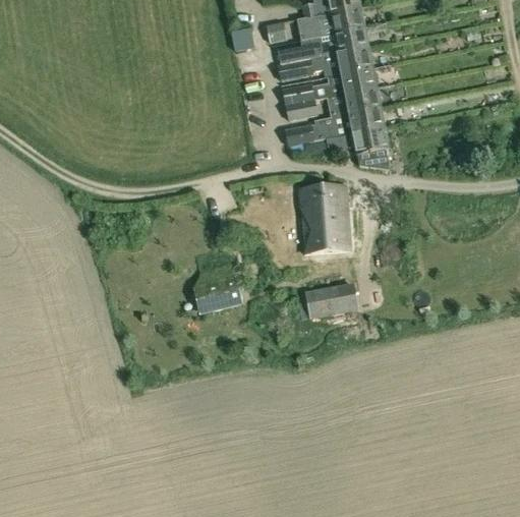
[(300,5),(302,16),(328,11),(360,5),(358,0),(312,0),(313,3),(300,5)]
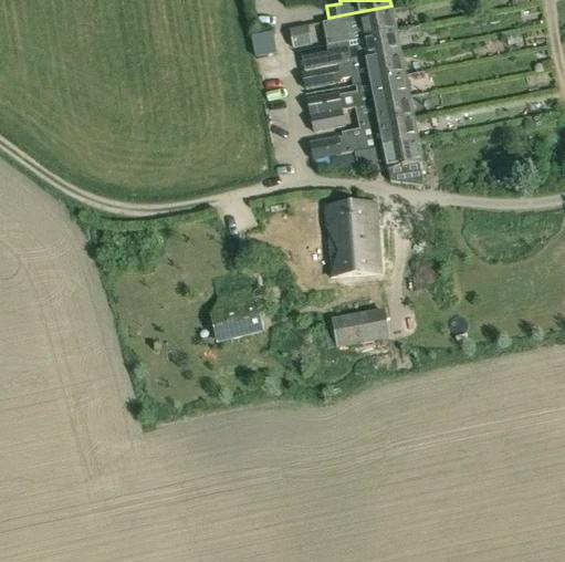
[(356,12),(328,18),(322,19),(326,43),(362,37),(396,30),(391,9),(391,6),(356,12)]
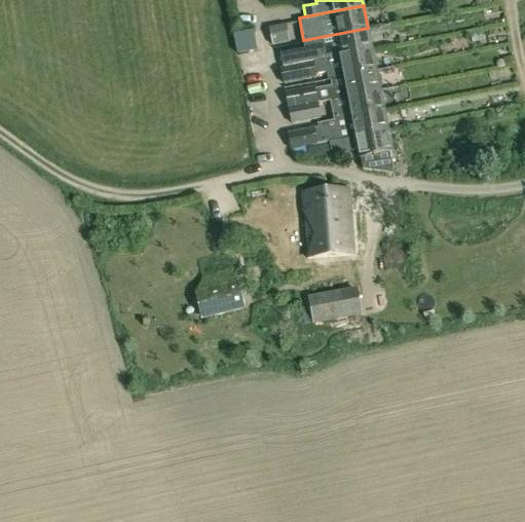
[(283,23),(266,26),(269,44),(286,41),(283,23)]
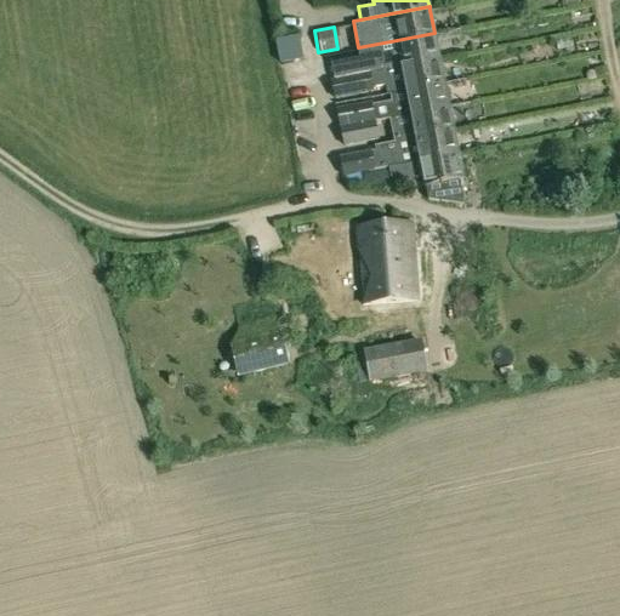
[(397,40),(358,47),(360,55),(350,57),(331,61),(334,78),(353,74),(369,70),(439,57),(434,33),(397,40)]
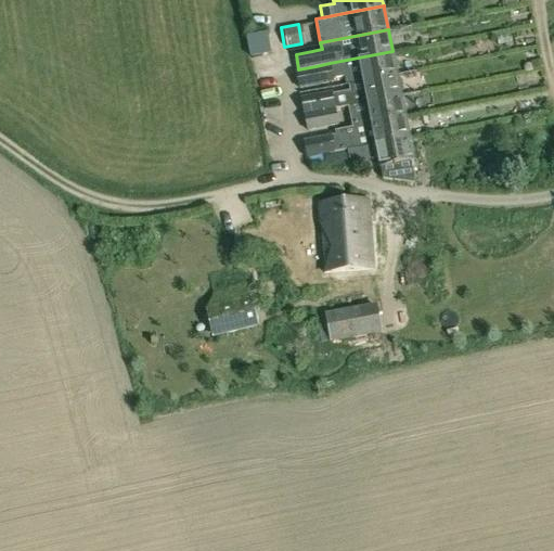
[(330,63),(332,77),(344,75),(345,82),(348,82),(362,79),(396,73),(393,51),(330,63)]
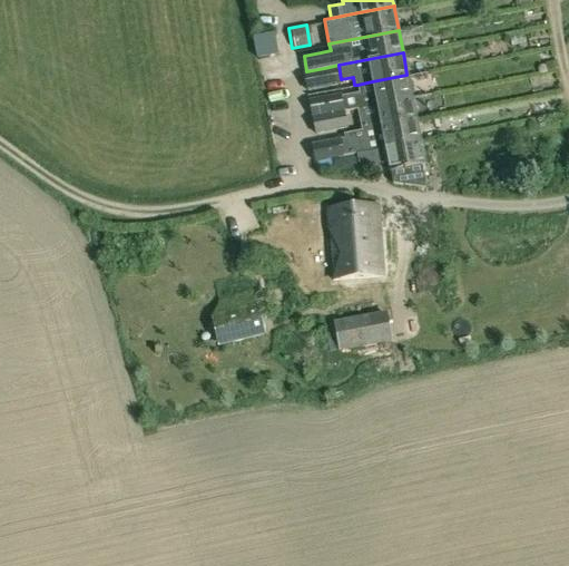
[(342,81),(341,79),(339,65),(324,68),(306,71),(303,72),(306,88),(342,81)]
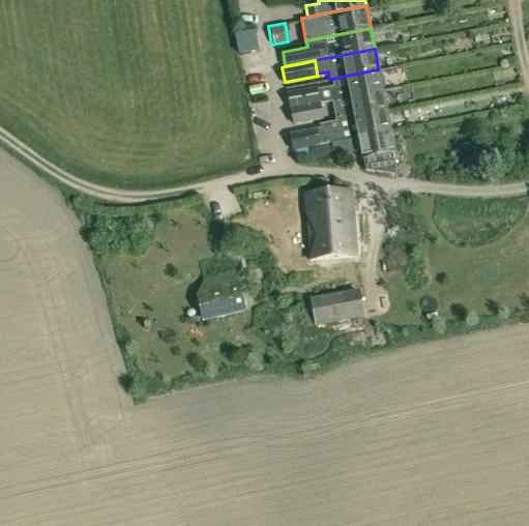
[(378,69),(346,76),(332,79),(333,85),(318,88),(320,101),(328,99),(332,99),(350,95),(382,89),(378,69)]
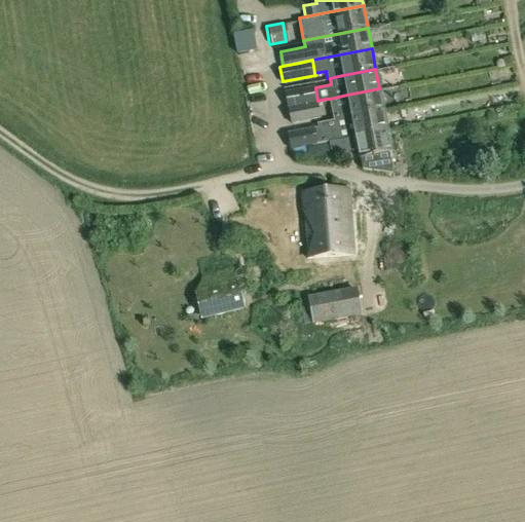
[(317,101),(315,87),(314,84),(285,90),(288,107),(317,101)]
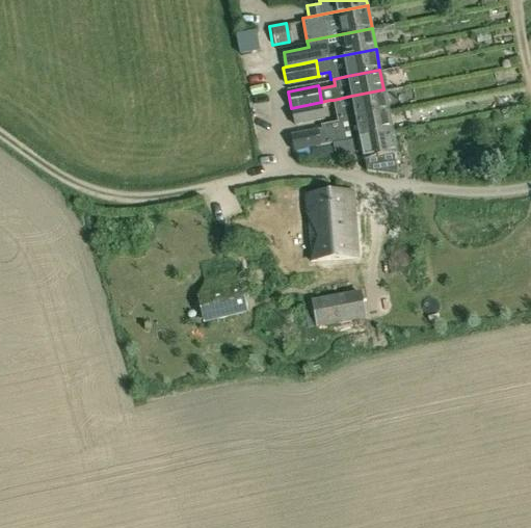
[(344,119),(355,116),(388,110),(383,89),(351,96),(334,100),(338,120),(340,120),(344,119)]
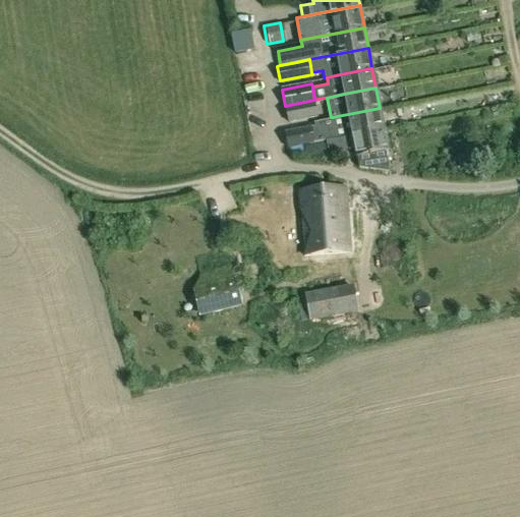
[(318,115),(314,100),(285,106),(287,120),(318,115)]
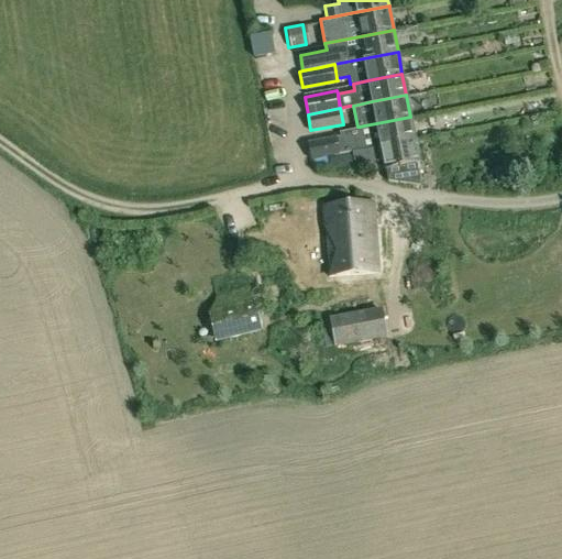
[(376,123),(364,125),(360,127),(341,130),(342,136),(337,138),(335,135),(324,138),(328,154),(339,152),(339,153),(352,150),(381,145),(379,142),(414,135),(410,117),(376,123)]
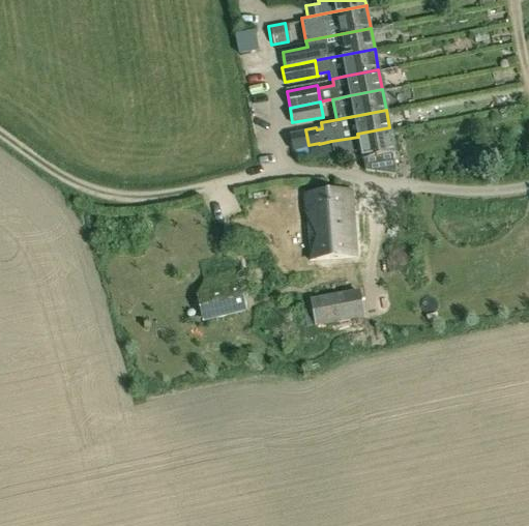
[(389,127),(357,134),(358,137),(331,141),(333,154),(360,149),(364,168),(394,172),(390,151),(394,150),(389,127)]
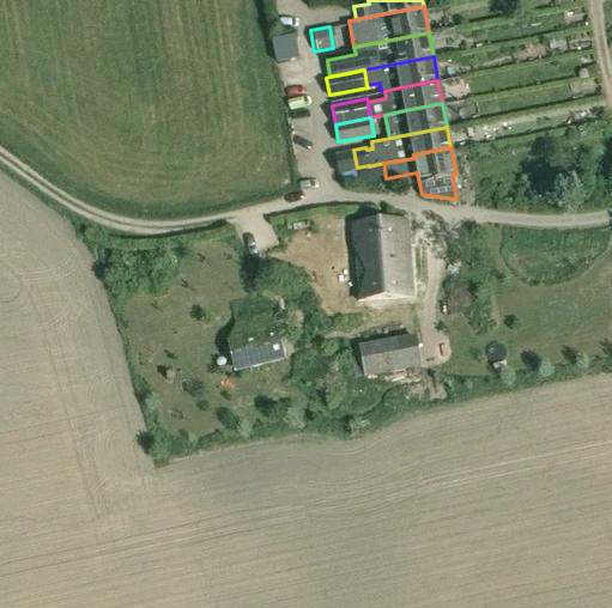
[(355,168),(357,168),(353,150),(335,153),(339,170),(355,168)]
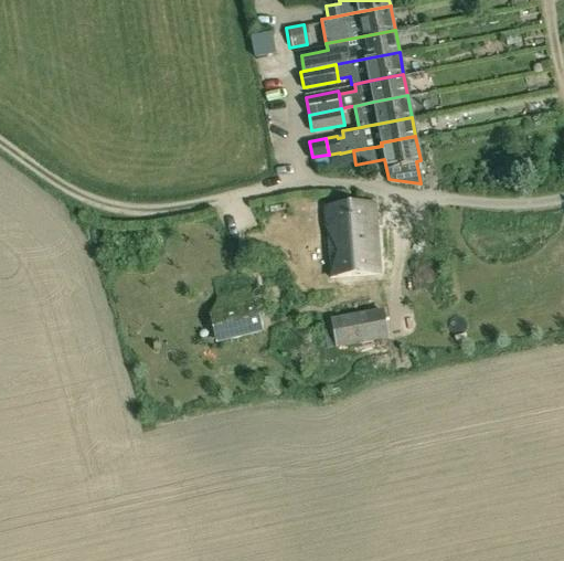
[(327,155),(312,157),(315,169),(329,166),(327,155)]
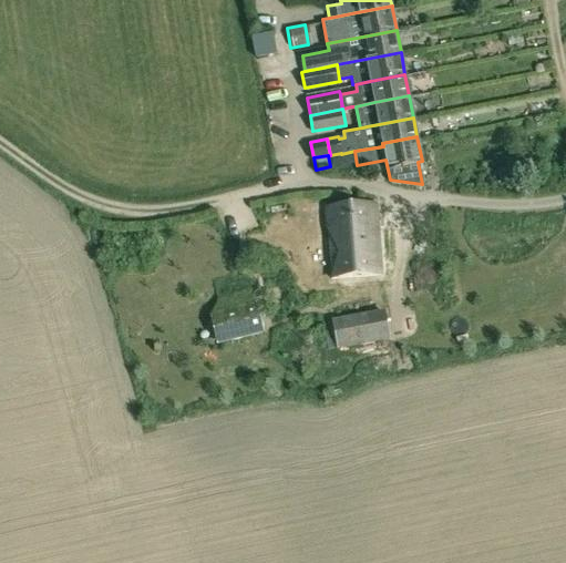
[(515,166),(498,167),(500,183),(516,182),(515,166)]
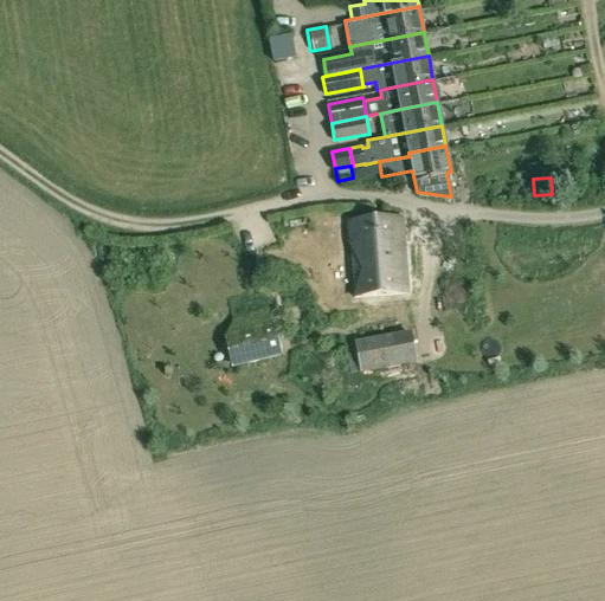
[(348,219),(353,293),(405,290),(400,215),(348,219)]
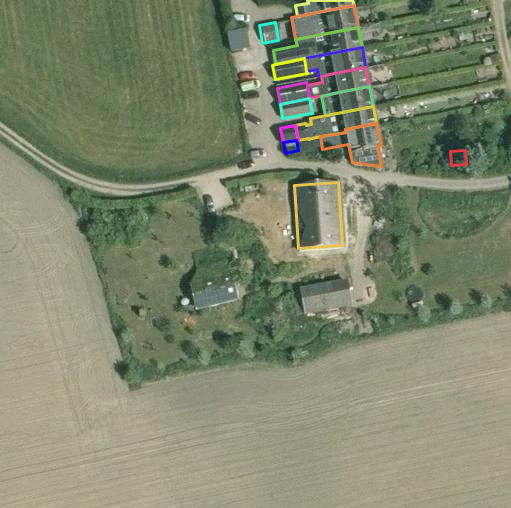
[(200,280),(206,305),(236,297),(230,272),(227,259),(197,266),(200,280)]
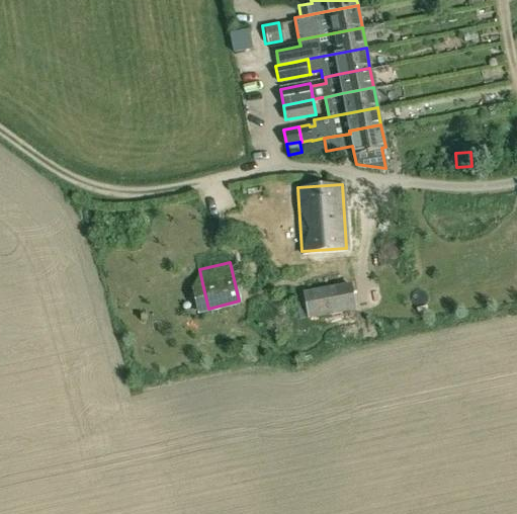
[(350,283),(304,291),(308,315),(354,307),(350,283)]
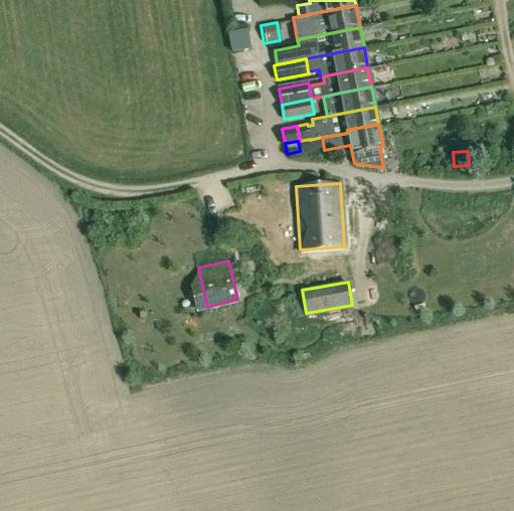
All buildings are outlined.
